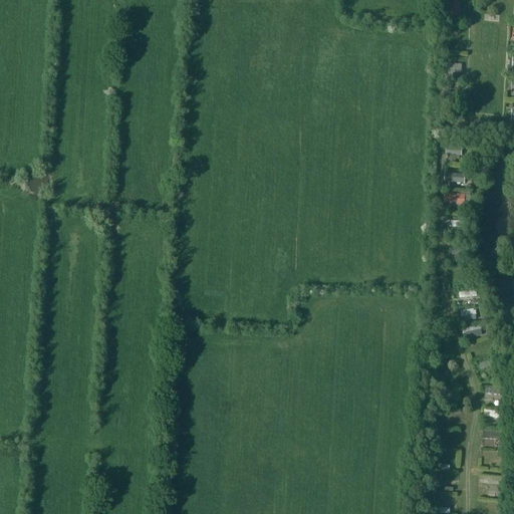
[(460,16),(461,0),(448,0),(448,16),(460,16)]
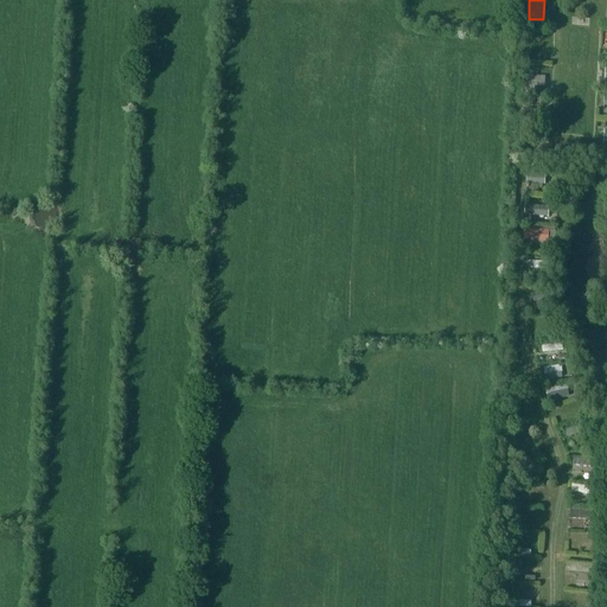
[(545,88),(545,77),(526,76),(525,88),(545,88)]
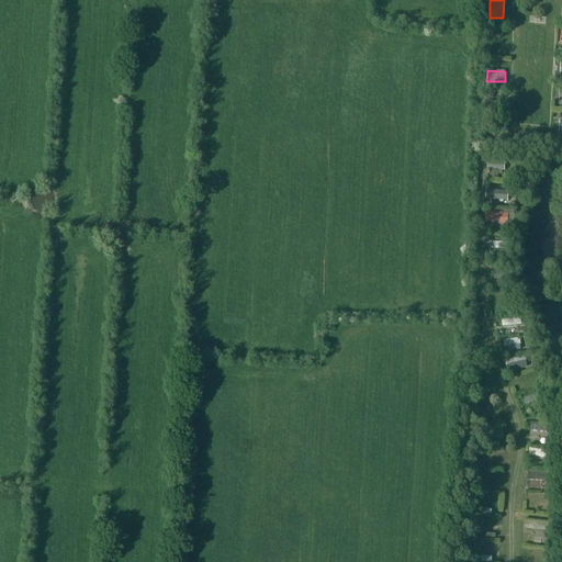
[(503,110),(503,102),(486,101),(485,115),(495,116),(495,110),(503,110)]
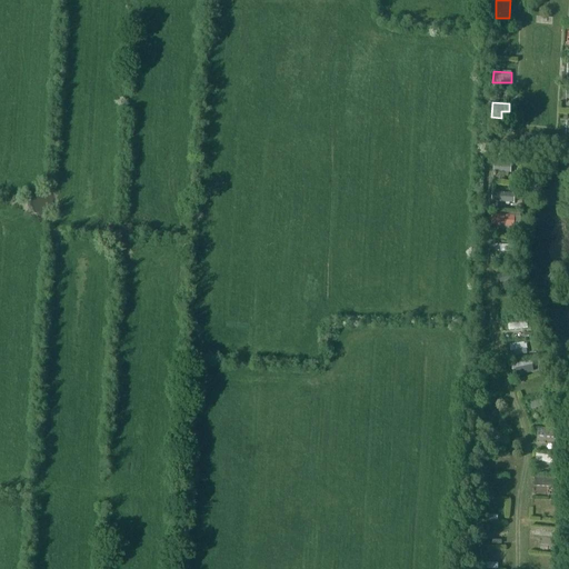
[(493,172),(511,173),(511,163),(493,162),(493,172)]
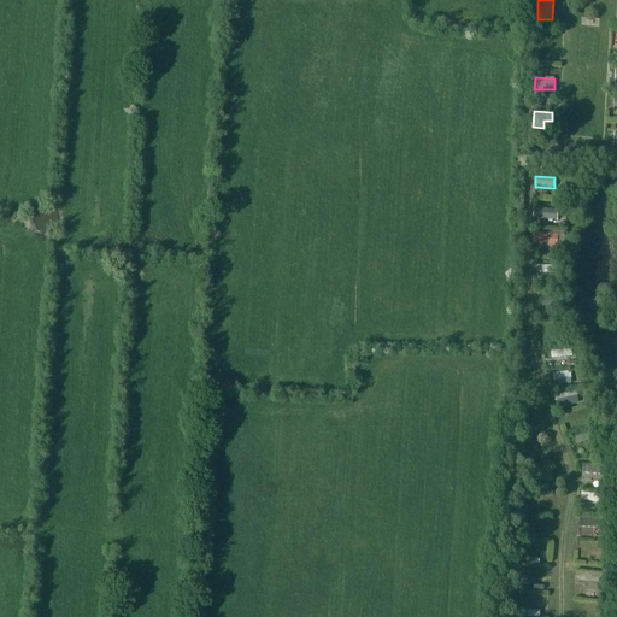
[(534,209),(534,219),(557,219),(558,209),(534,209)]
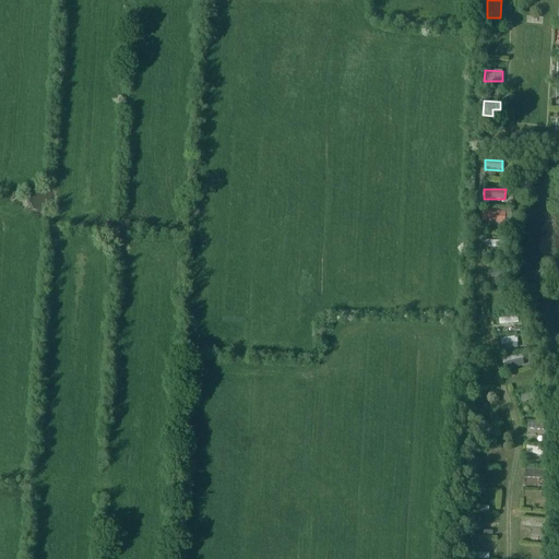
[(506,223),(507,211),(484,211),(483,222),(506,223)]
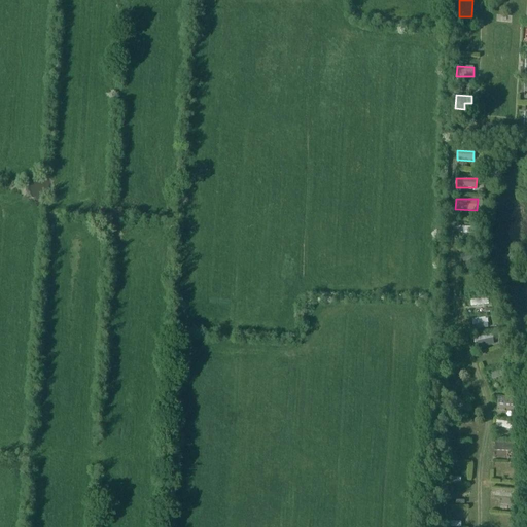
[(479,351),(496,345),(492,331),(475,338),(479,351)]
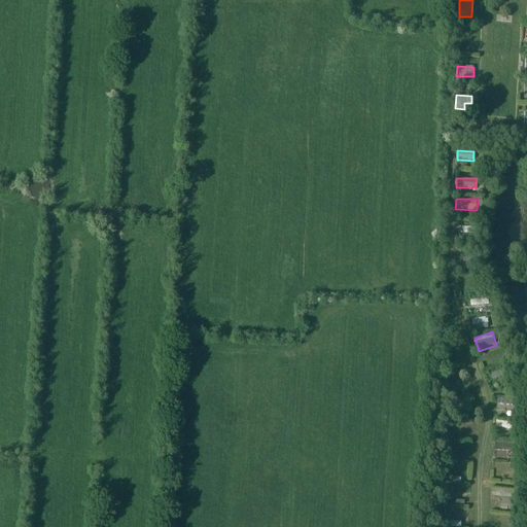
[(447,366),(461,363),(460,356),(445,359),(447,366)]
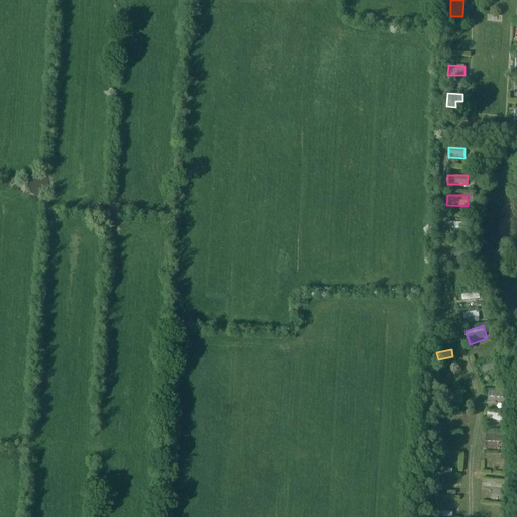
[(481,500),(490,501),(492,490),(482,489),(481,500)]
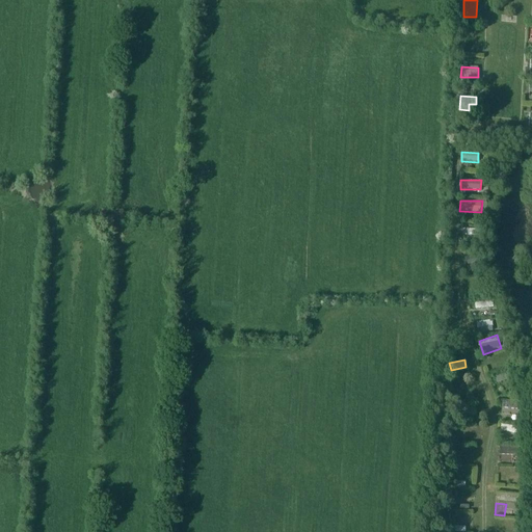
All buildings are outlined.
